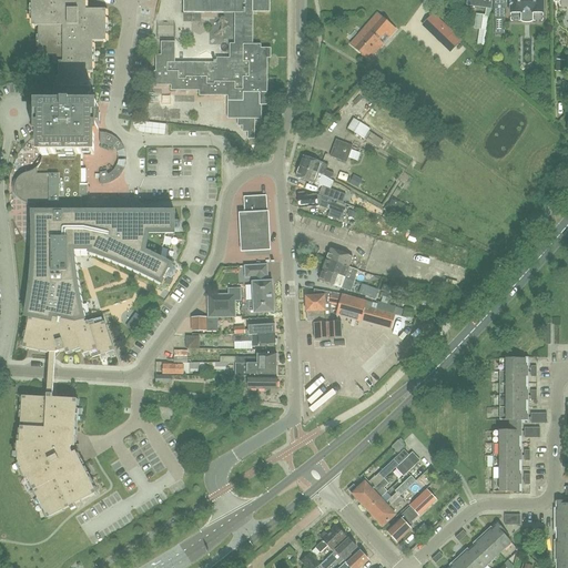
[(71,103),(89,103),(89,73),(93,73),(93,42),(107,42),(107,11),(87,11),(87,0),(32,0),(32,27),(39,27),(39,58),(53,58),(53,64),(59,64),(59,78),(54,78),(54,103),(56,103),(71,103)]
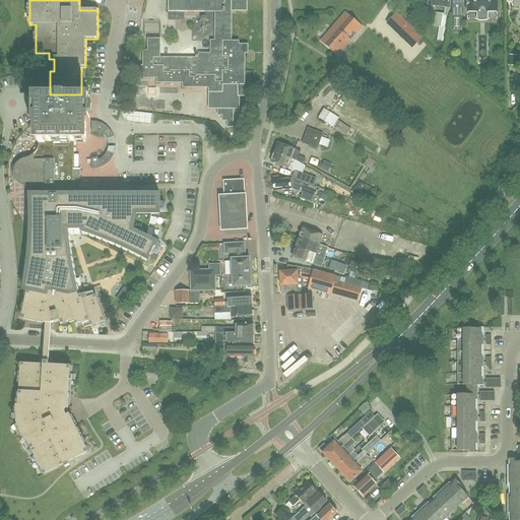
[(169,0),(169,12),(215,12),(215,41),(210,41),(210,54),(199,54),(199,56),(196,56),(196,58),(160,58),(160,39),(147,39),(147,51),(143,51),(143,66),(141,66),(141,78),(156,78),(156,83),(183,83),(183,88),(208,88),(208,110),(217,110),(217,116),(222,116),(222,121),(226,121),(226,128),(234,128),(234,110),(240,110),(240,96),(245,96),(245,54),(248,54),(248,45),(239,45),(239,41),(232,41),(232,11),(247,11),(247,0),(169,0)]
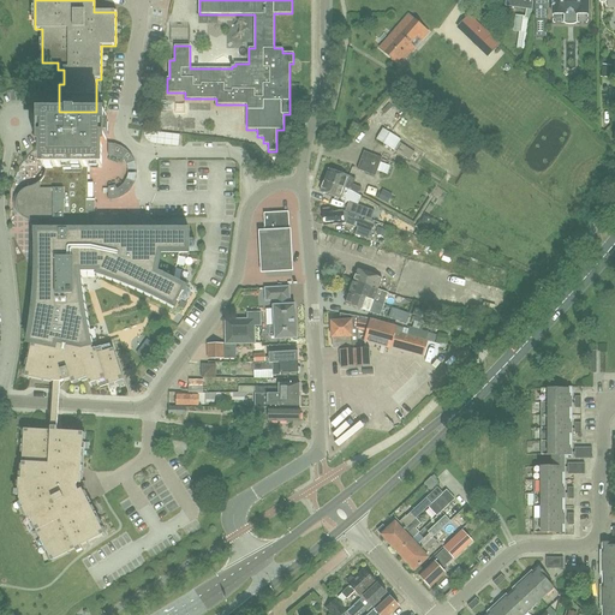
[(506,0),(505,6),(526,10),(532,10),(532,0),(506,0)]
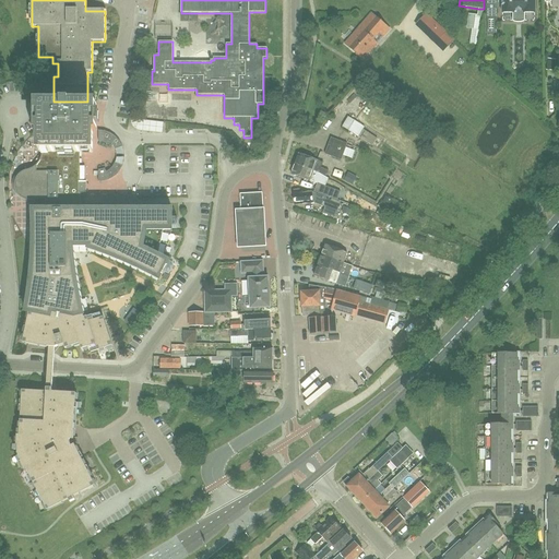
[(497,2),(498,0),(486,0),(487,16),(486,16),(486,33),(496,33),(496,8),(497,2)]
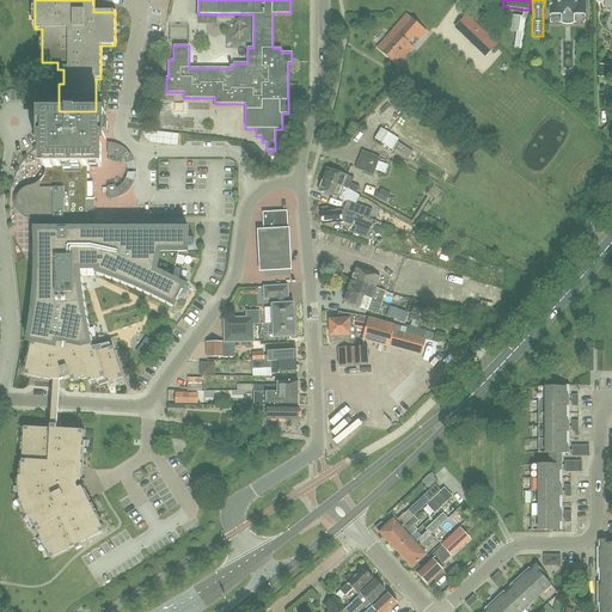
[(549,0),(550,14),(561,14),(561,23),(561,24),(562,24),(568,25),(574,24),(575,24),(575,23),(575,14),(586,14),(585,0),(549,0)]
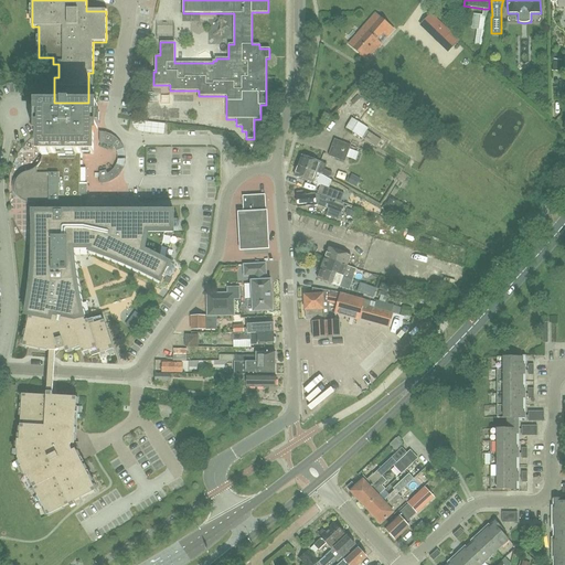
[(488,17),(482,16),(473,14),(472,29),(477,30),(476,45),(484,46),(488,17)]
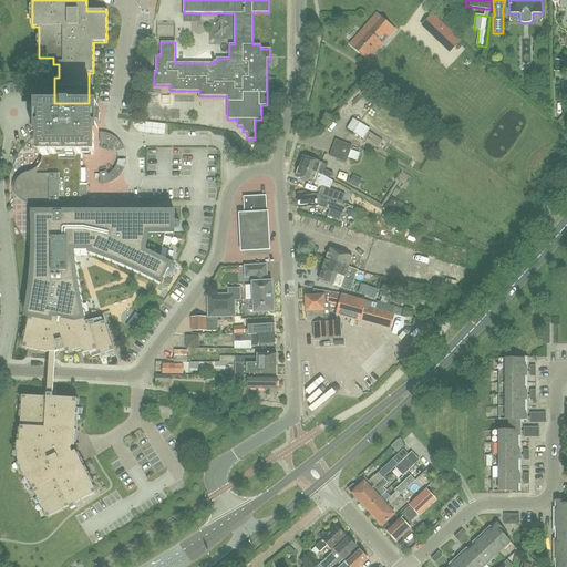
[(375,16),(364,29),(350,44),(368,61),(382,44),(378,41),(383,34),(388,38),(393,31),(375,16)]
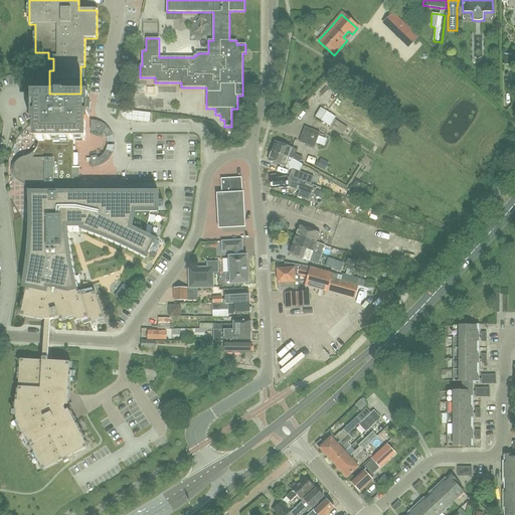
[(402,41),(409,33),(395,20),(388,28),(402,41)]
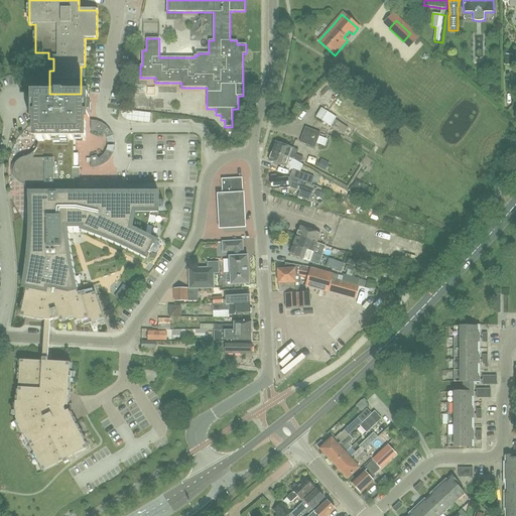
[(363,44),(373,53),(383,42),(373,33),(363,44)]
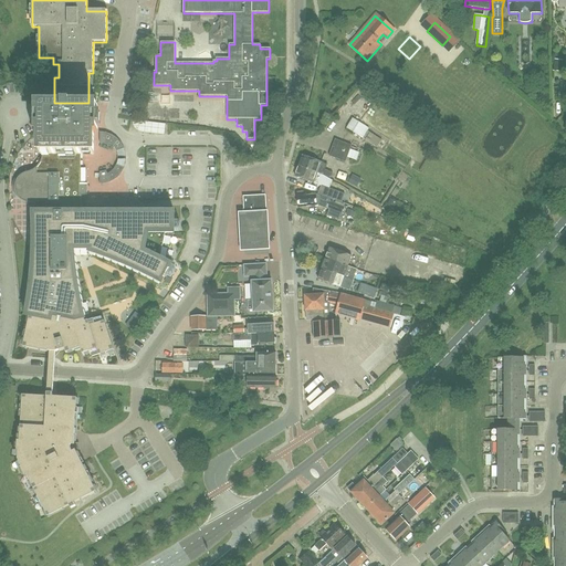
[(565,60),(555,59),(554,70),(563,72),(565,60)]
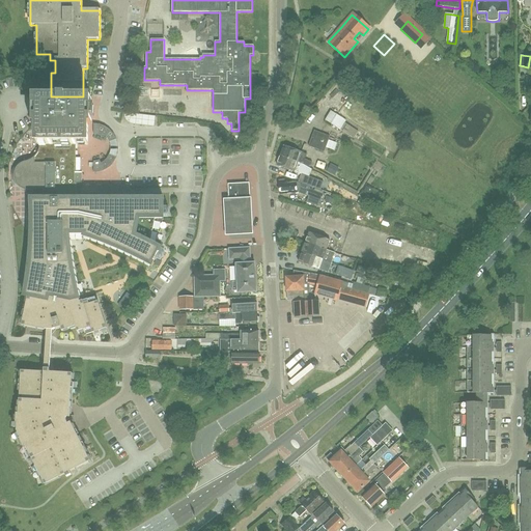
[(34,124),(37,124),(37,145),(39,145),(39,146),(39,148),(38,150),(37,152),(37,155),(36,156),(35,157),(33,158),(32,159),(31,160),(29,161),(28,162),(25,162),(23,163),(22,163),(20,165),(19,166),(18,167),(17,168),(16,170),(15,172),(15,174),(15,175),(15,176),(15,179),(15,182),(16,183),(17,184),(18,185),(18,187),(20,188),(21,188),(22,189),(23,190),(25,190),(26,191),(28,191),(34,191),(34,198),(30,198),(31,212),(31,225),(31,234),(30,243),(30,251),(29,258),(28,267),(27,274),(26,285),(24,297),(28,298),(48,302),(49,297),(59,299),(60,298),(73,301),(73,302),(77,303),(80,302),(77,288),(76,280),(74,273),(74,269),(70,241),(67,241),(67,234),(84,234),(83,236),(90,239),(105,244),(111,247),(118,250),(130,255),(139,259),(145,262),(151,267),(162,248),(161,248),(158,247),(156,245),(152,244),(150,243),(155,219),(163,219),(164,219),(163,198),(76,198),(76,182),(81,182),(81,173),(82,173),(82,172),(76,172),(76,145),(88,145),(88,124),(91,124),(91,100),(66,100),(66,96),(52,96),(52,100),(34,100),(34,124)]
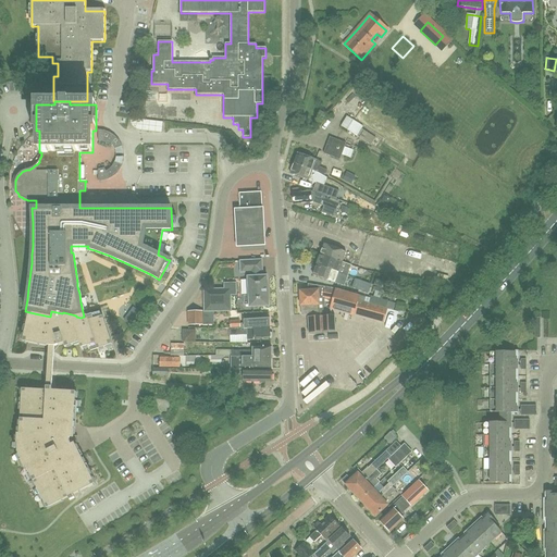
[(375,138),(361,128),(362,126),(347,116),(342,126),(371,146),(375,138)]
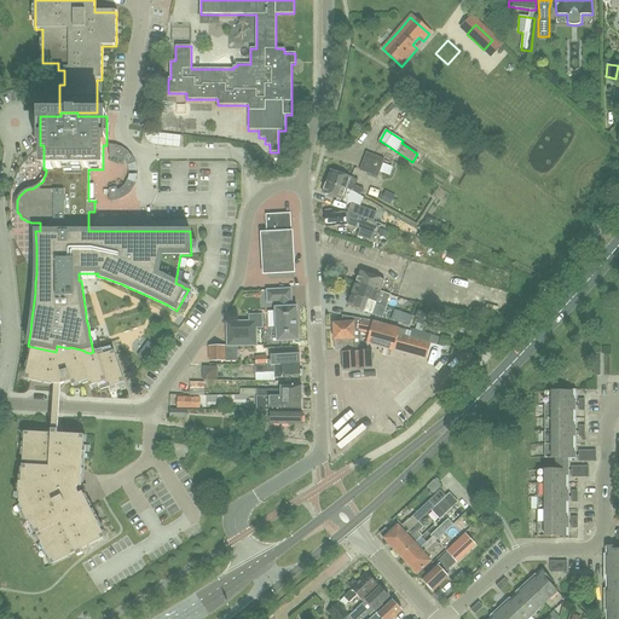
[(181,136),(145,132),(145,136),(146,138),(148,140),(150,143),(152,144),(156,145),(180,148),(181,136)]
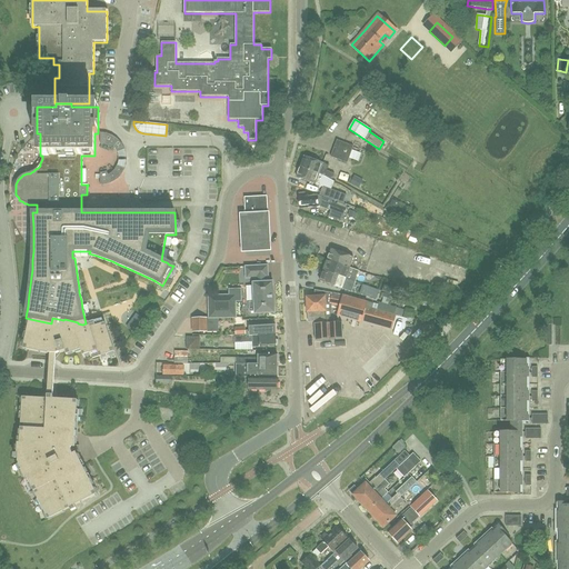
[(118,153),(125,150),(122,145),(118,140),(112,136),(107,133),(100,133),(100,145),(103,145),(107,146),(110,148),(112,146),(116,149),(118,153)]
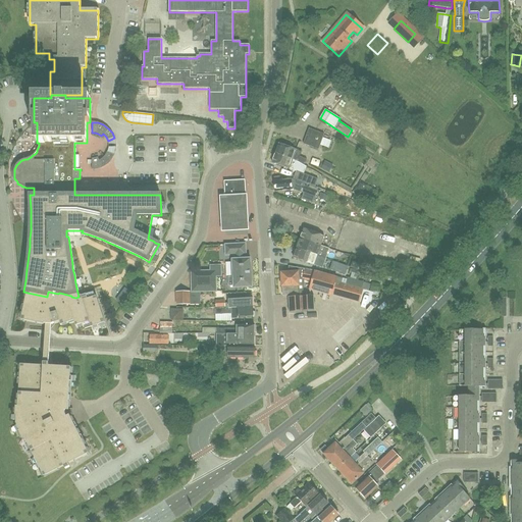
[(309,128),(304,144),(319,150),(320,145),(329,149),(331,141),(323,138),(324,135),(309,128)]
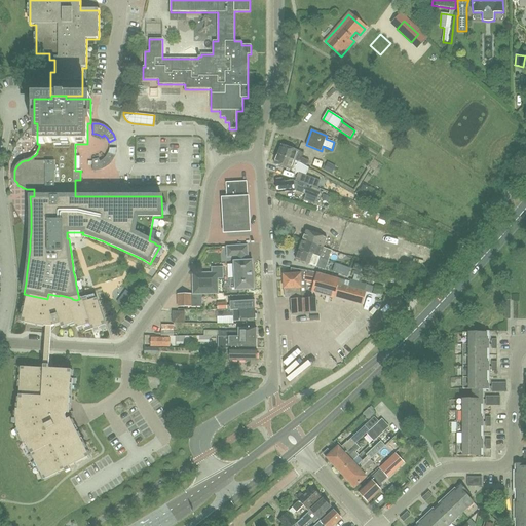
[(309,161),(302,158),(304,153),(282,145),(277,155),(296,161),(300,163),(307,166),(309,161)]
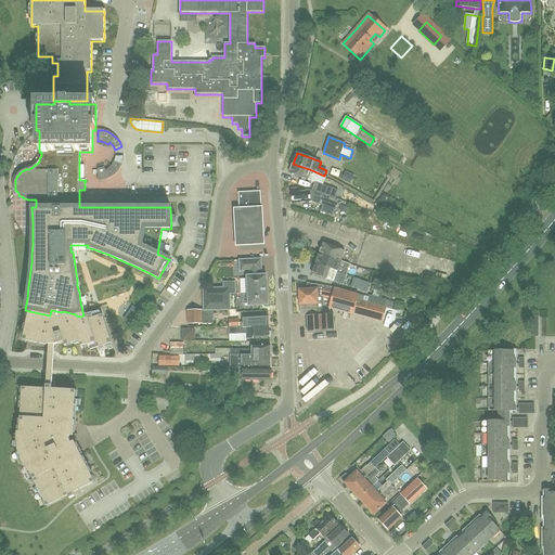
[(98,169),(98,180),(100,180),(102,180),(104,180),(105,179),(107,179),(110,178),(111,177),(113,176),(114,175),(116,173),(117,172),(118,170),(121,164),(115,162),(112,166),(111,167),(110,168),(108,169),(107,170),(105,171),(104,168),(102,168),(100,169),(98,169)]
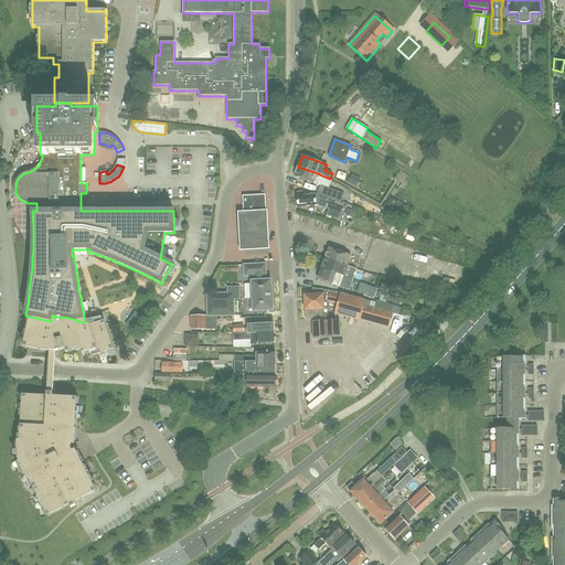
[(331,181),(322,176),(318,173),(298,167),(295,177),(320,185),(321,185),(329,188),(331,181)]
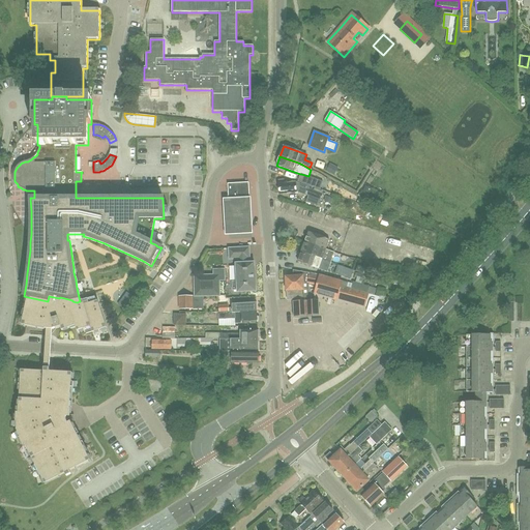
[(316,167),(323,170),(325,164),(318,160),(316,167)]
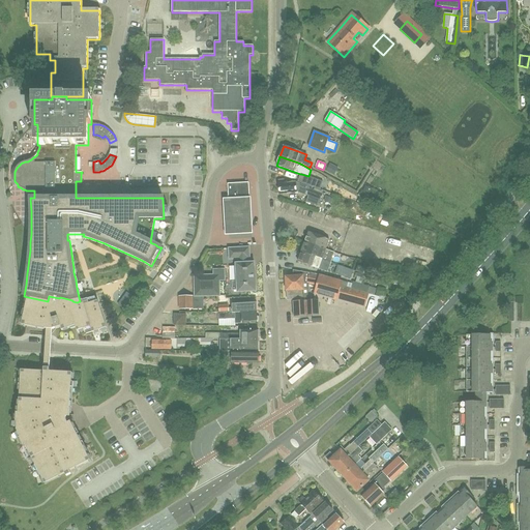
[(378,184),(386,166),(379,162),(370,181),(378,184)]
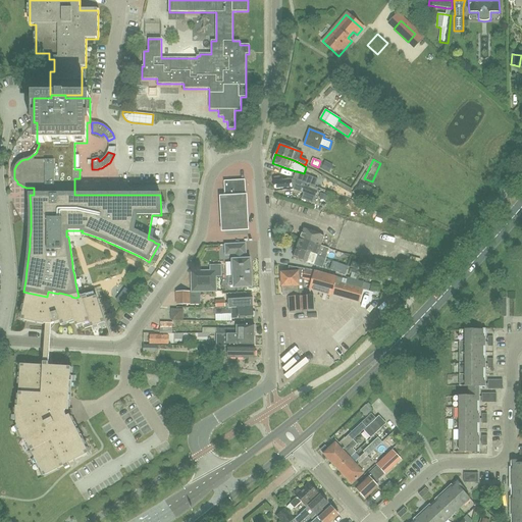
[(328,162),(323,169),(331,173),(335,166),(328,162)]
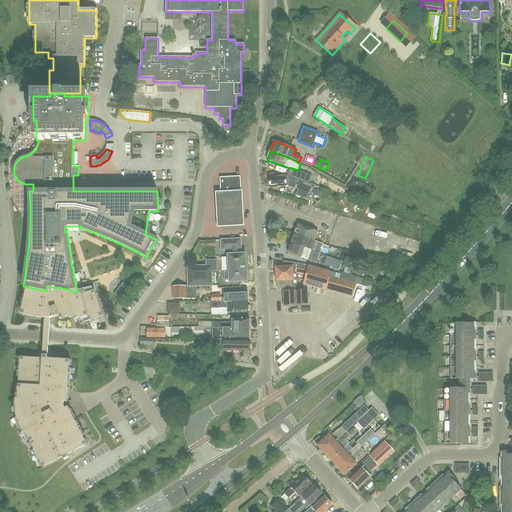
[(290,168),(288,175),(309,183),(312,176),(303,172),(298,170),(291,168),(290,168)]
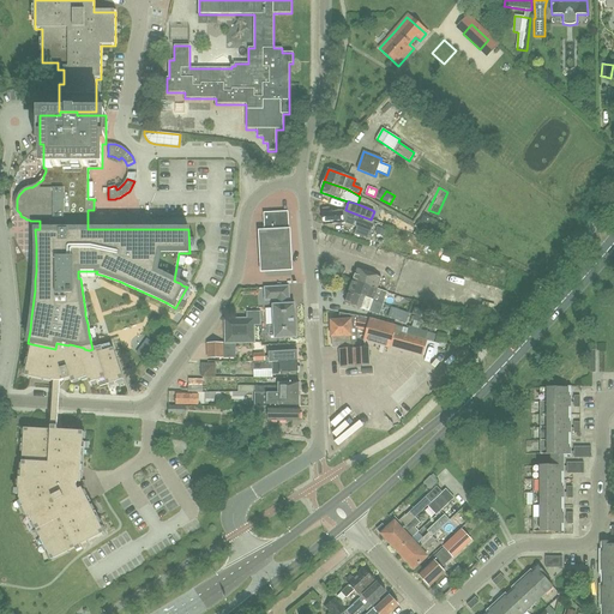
[(264,226),(288,224),(288,209),(264,210),(264,226)]
